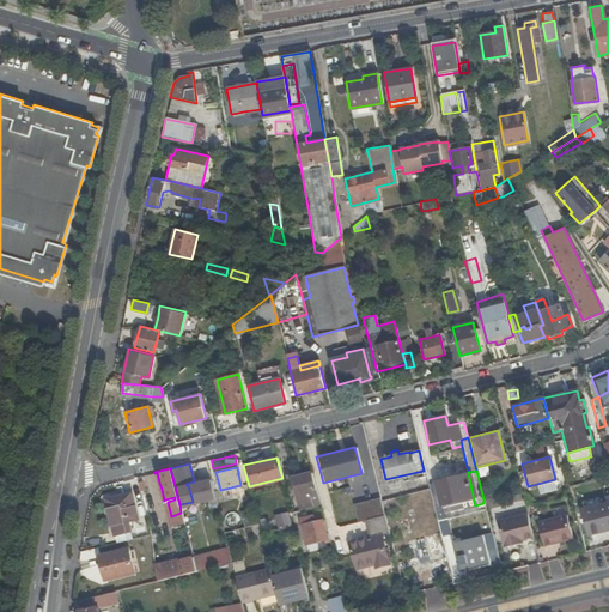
[(316,492),(311,472),(291,477),(299,508),(310,506),(308,495),(316,492)]
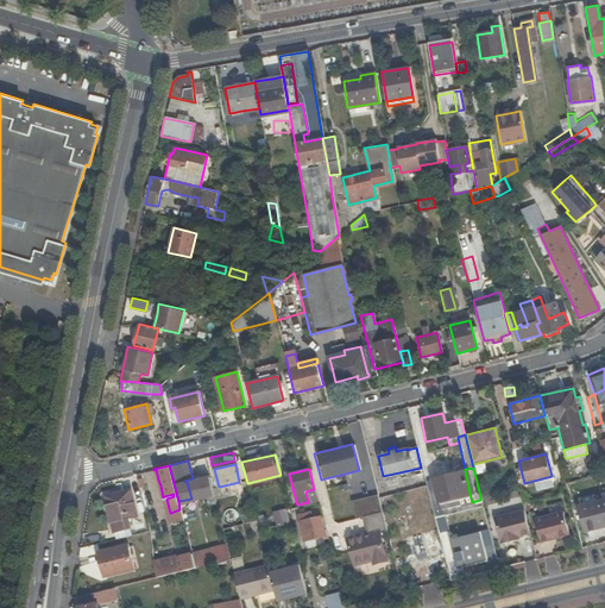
[(438,500),(439,500),(470,493),(465,469),(432,477),(438,500)]
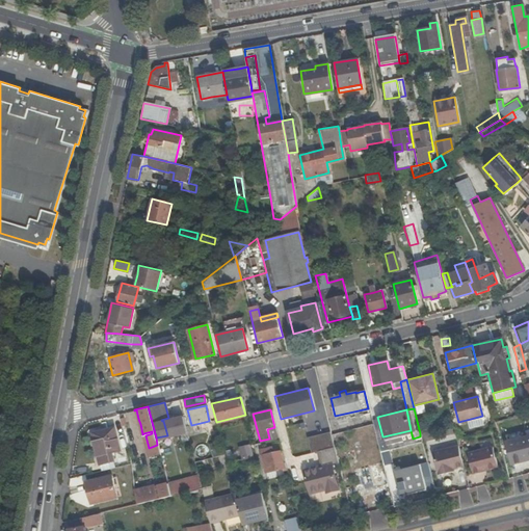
[(209,421),(191,425),(192,430),(210,426),(209,421)]
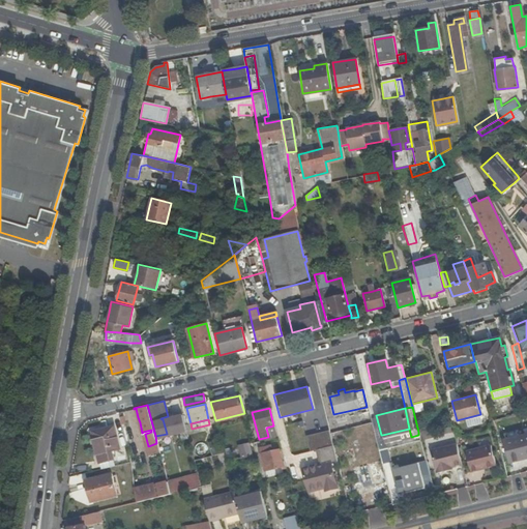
[(179,436),(186,434),(184,422),(177,424),(179,436)]
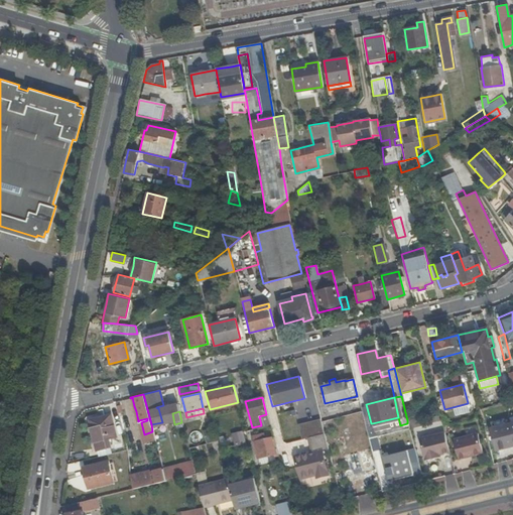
[(115,436),(110,414),(89,419),(96,449),(110,445),(108,438),(115,436)]
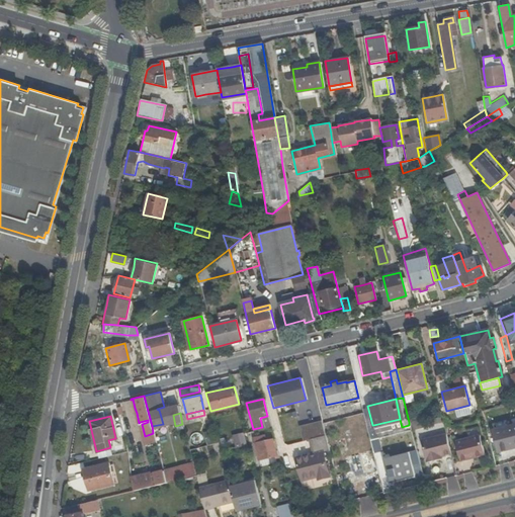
[(375,433),(395,428),(402,427),(400,419),(373,425),(375,433)]
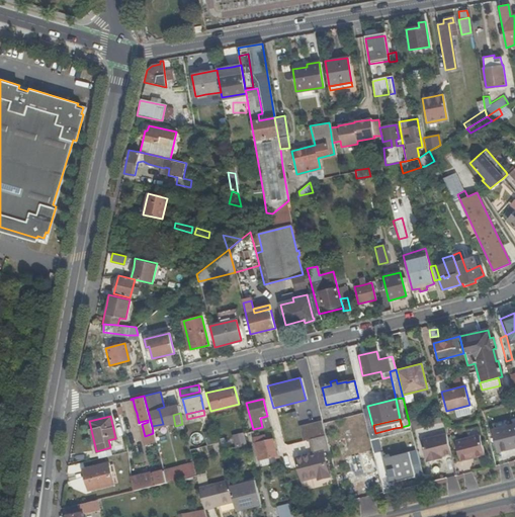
[(320,420),(297,425),(302,440),(310,439),(325,435),(320,420)]
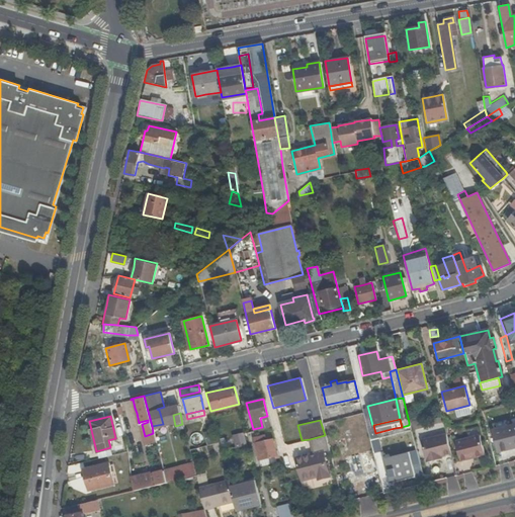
[(514,423),(491,429),(498,458),(514,453),(514,423)]
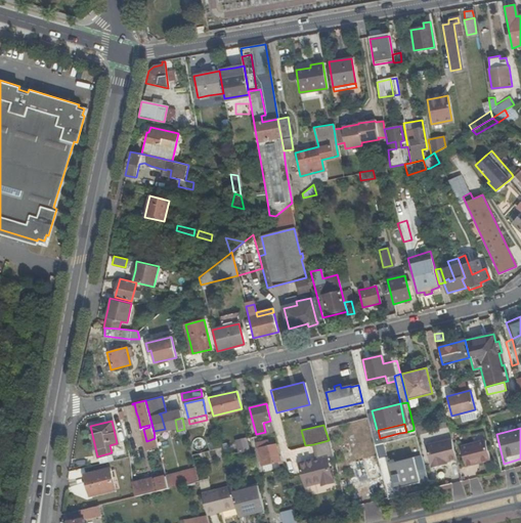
[(379,466),(387,499),(429,489),(414,430),(406,432),(399,433),(405,459),(379,466)]
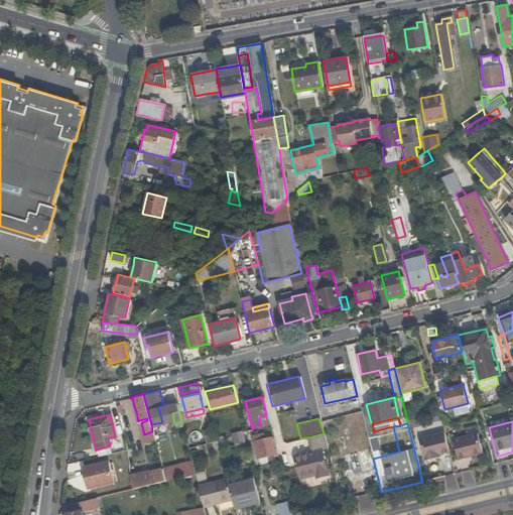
[(216,439),(213,427),(204,429),(207,441),(216,439)]
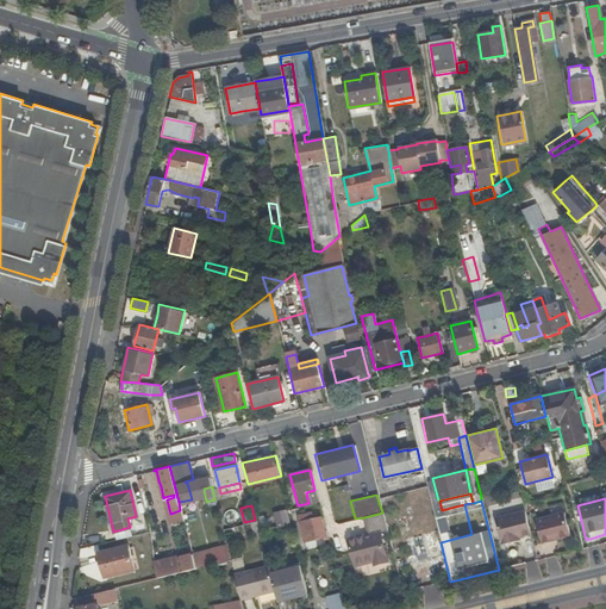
[(274,524),(287,522),(285,508),(272,511),(274,524)]
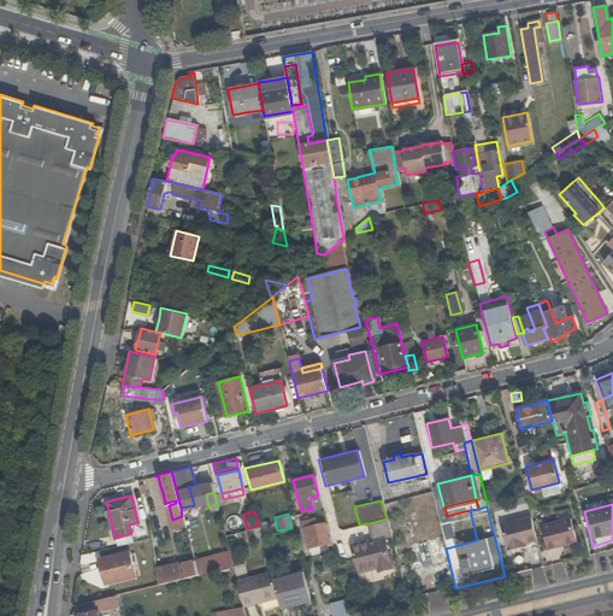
[(507,549),(524,545),(523,541),(535,539),(530,517),(501,524),(507,549)]
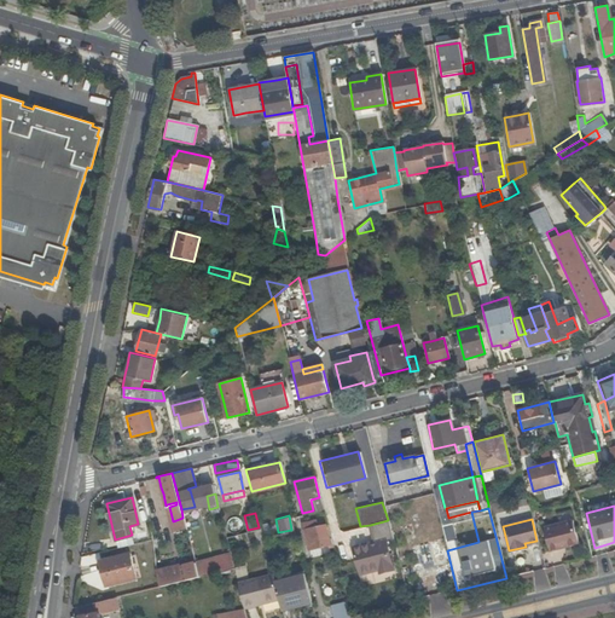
[(578,543),(572,519),(543,527),(549,550),(578,543)]
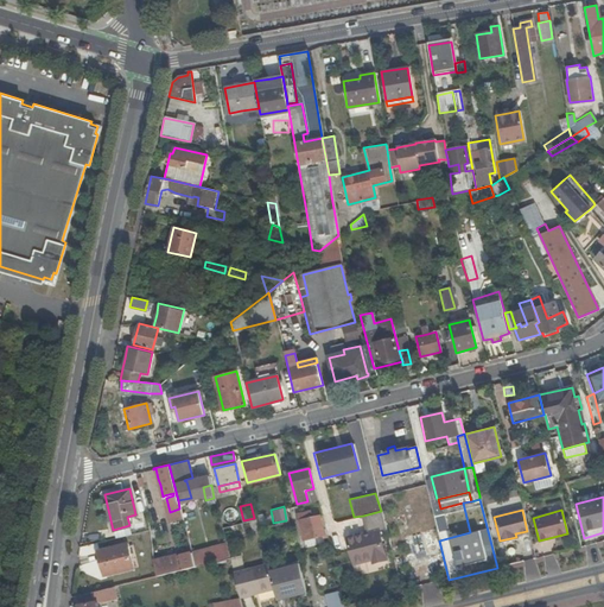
[(381,511),(363,516),(367,532),(345,538),(351,563),(370,558),(372,562),(385,560),(379,537),(387,536),(386,532),(381,511)]
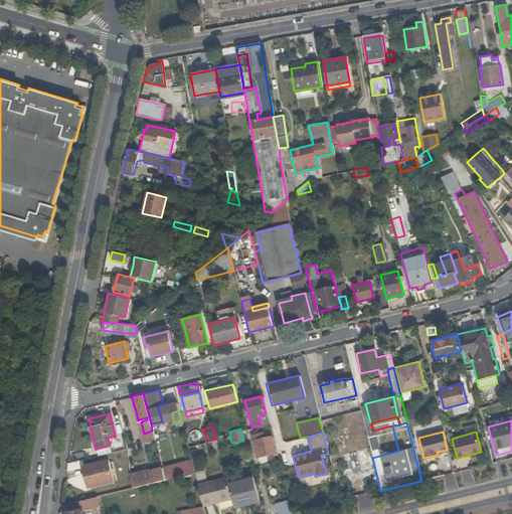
[(272,455),(276,454),(272,436),(262,438),(261,434),(250,436),(256,457),(259,456),(266,455),(272,453),(272,455)]
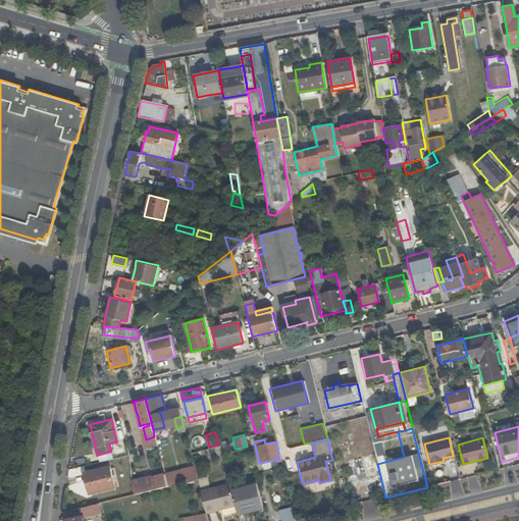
[(336,479),(348,476),(350,475),(344,453),(331,457),(332,460),(336,479)]
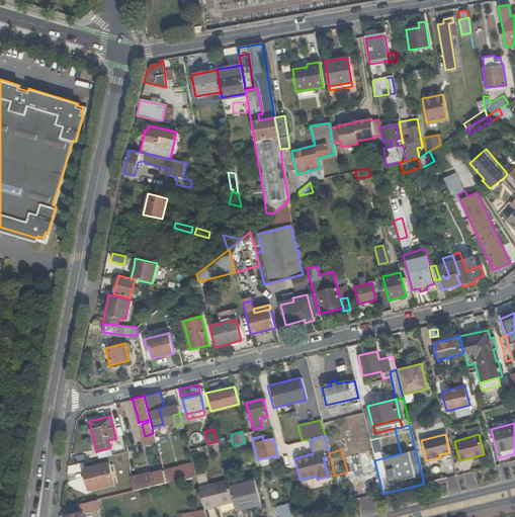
[(356,463),(363,457),(357,451),(350,457),(356,463)]
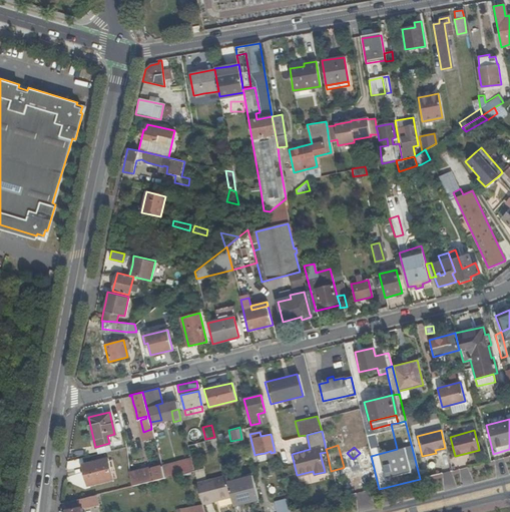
[(266,459),(265,453),(258,454),(259,461),(266,459)]
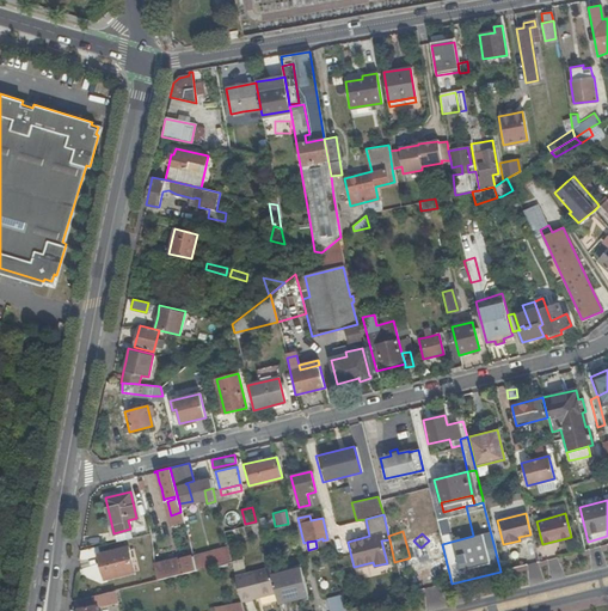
[(151,545),(153,563),(169,560),(165,542),(151,545)]
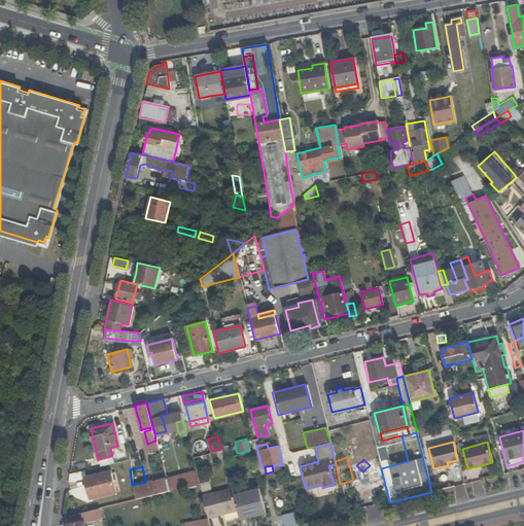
[(115,491),(110,470),(84,477),(90,497),(115,491)]
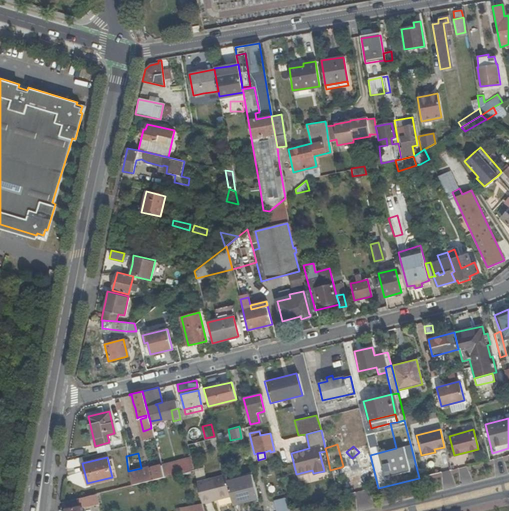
[(160,464),(163,476),(193,469),(190,457),(160,464)]
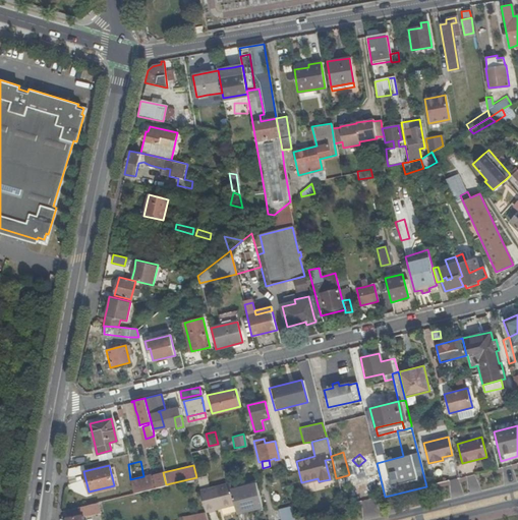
[(133,493),(166,484),(163,473),(151,476),(151,475),(144,476),(130,479),(133,493)]
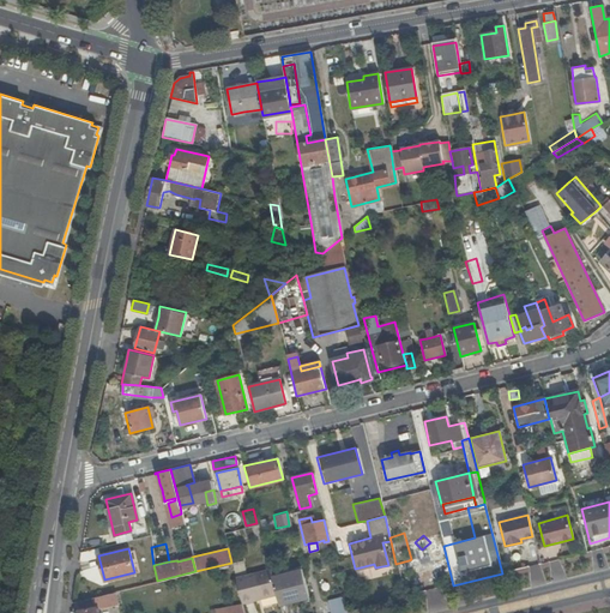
[(231,563),(241,604),(276,595),(272,577),(269,569),(245,575),(241,560),(231,563)]
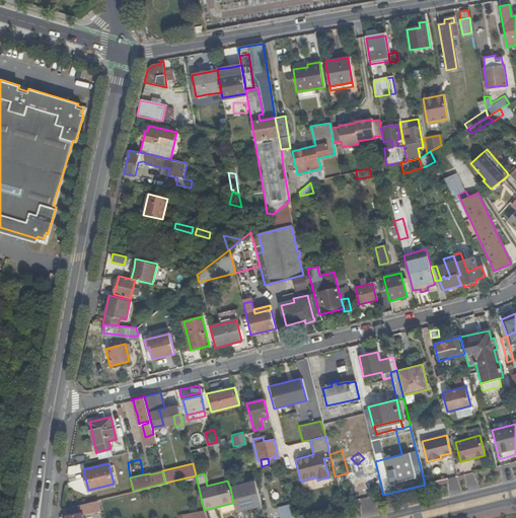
[(335,476),(339,492),(350,489),(346,473),(335,476)]
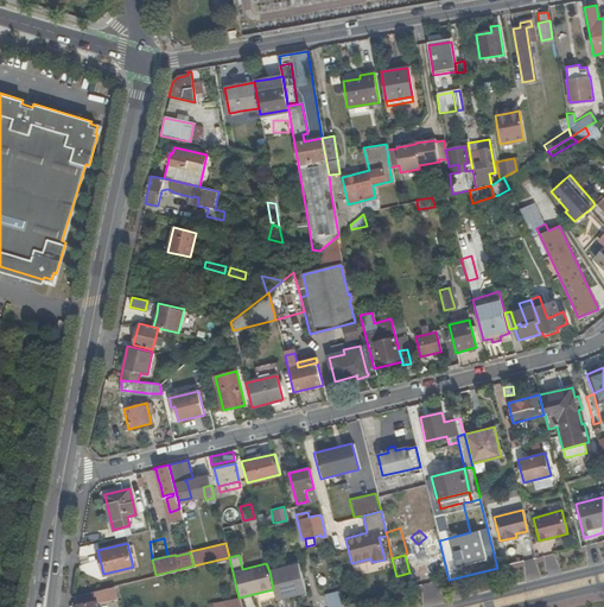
[(541,570),(553,569),(552,555),(540,555),(541,570)]
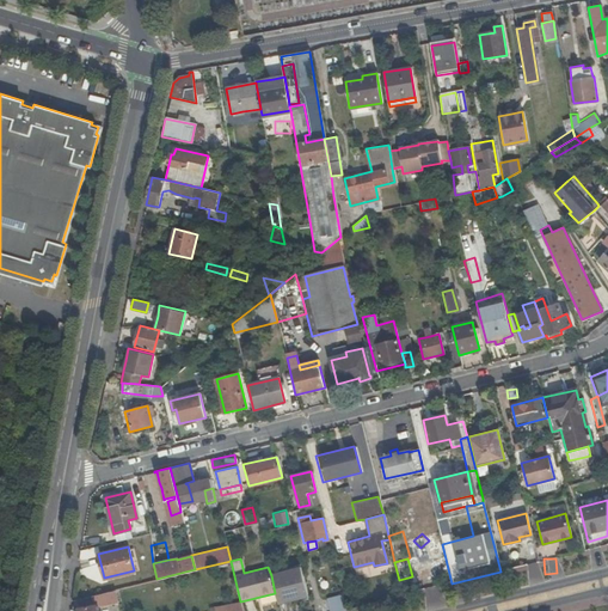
[(516,566),(516,576),(528,576),(528,566),(516,566)]
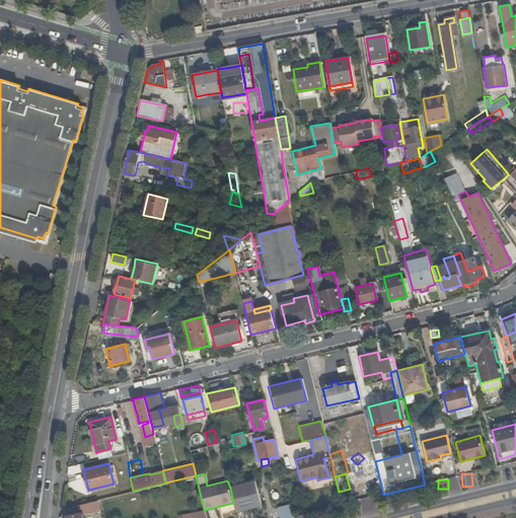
[(253,482),(230,488),(233,503),(236,514),(261,508),(253,482)]
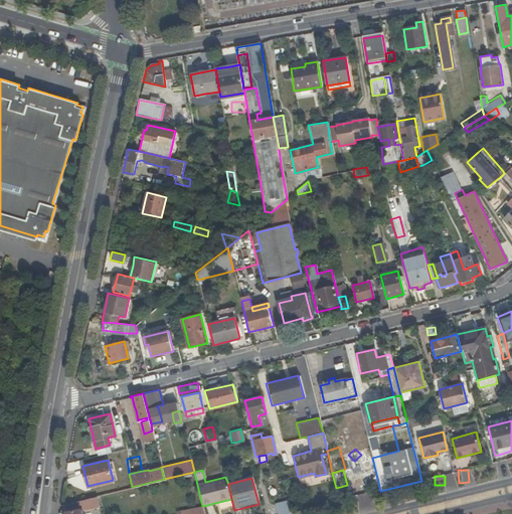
[(97,496),(64,504),(66,513),(81,513),(81,510),(99,506),(97,496)]
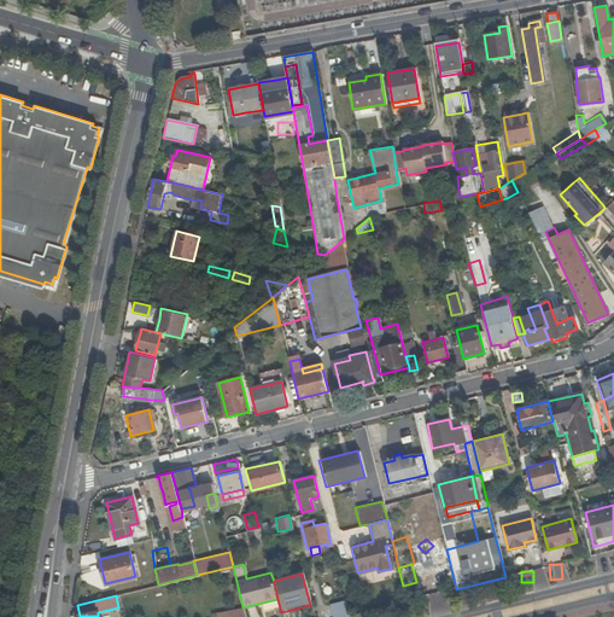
[(329,604),(332,616),(344,616),(349,616),(344,600),(329,604)]
